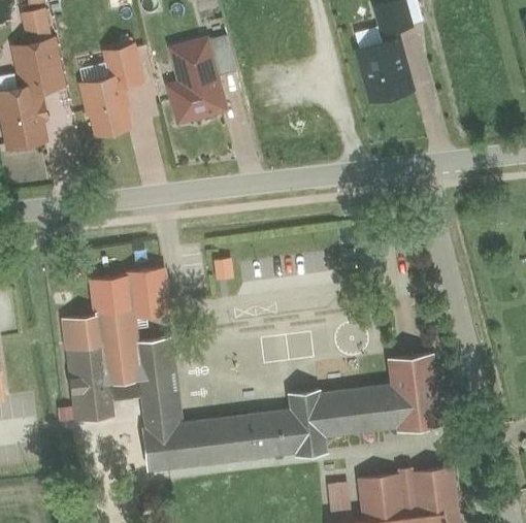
[(391,0),(371,5),(380,35),(414,26),(406,0),(391,0)]
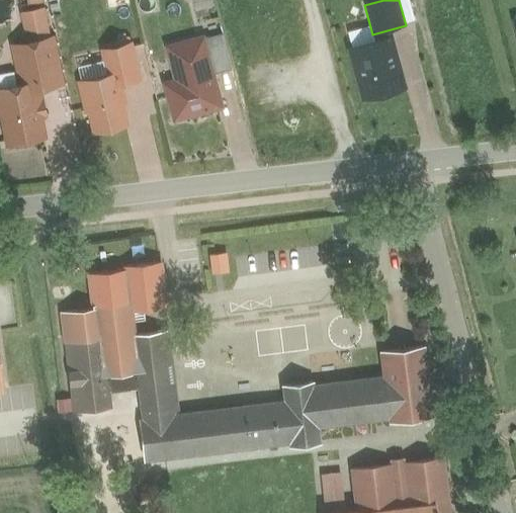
[(225,110),(204,34),(164,46),(174,82),(163,85),(174,124),(225,110)]
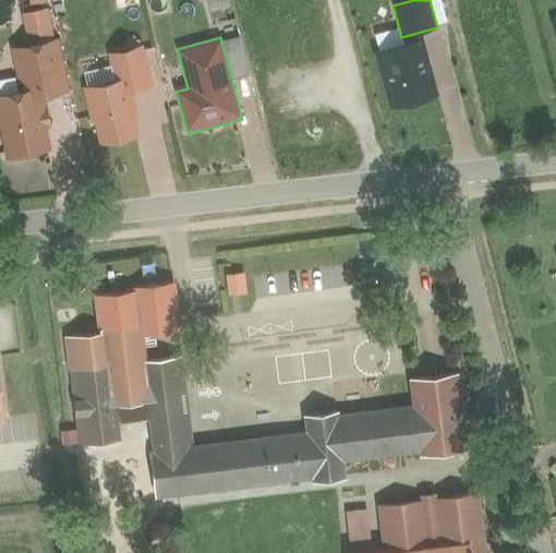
[(69,91),(58,39),(10,50),(19,94),(0,97),(0,99),(13,161),(56,153),(44,96),(69,91)]
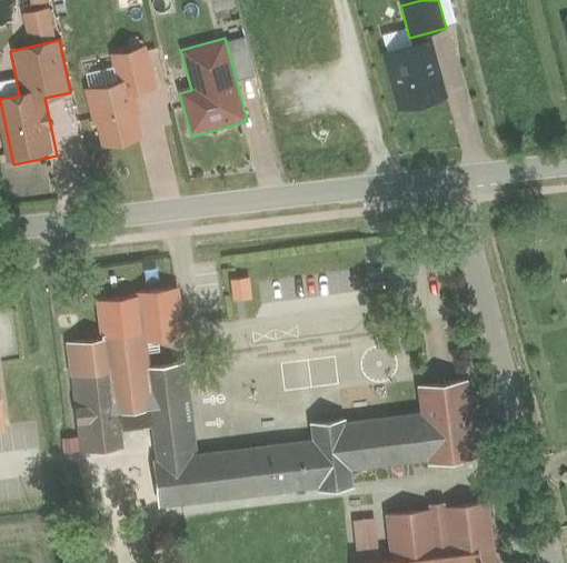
[(448,101),(430,40),(387,52),(405,113),(448,101)]
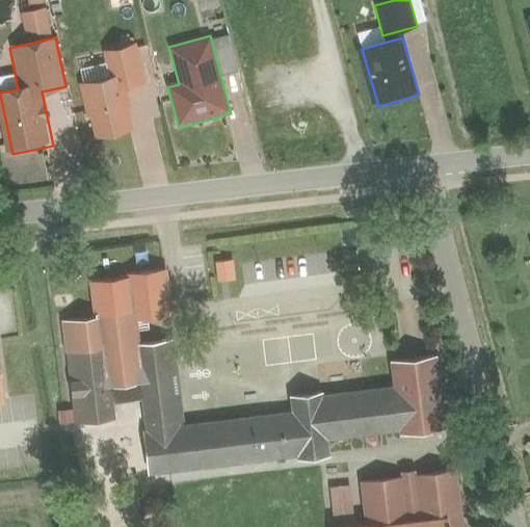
[(148,84),(138,43),(103,51),(109,78),(82,84),(95,138),(131,130),(122,90),(148,84)]
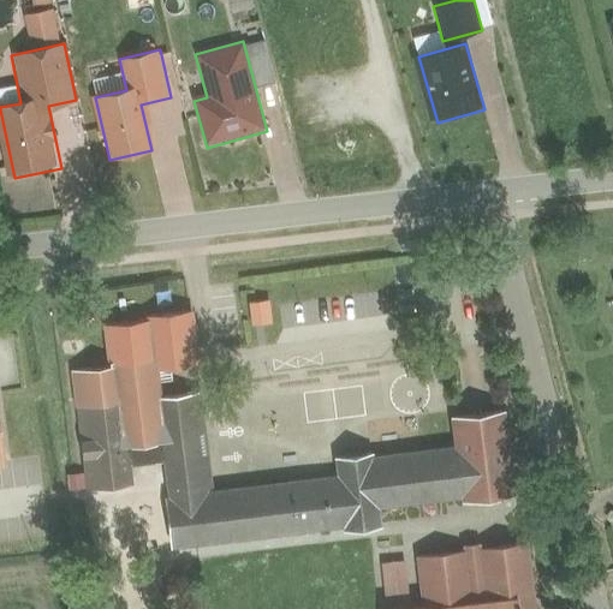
[(153,358),(112,364),(113,369),(123,448),(164,443),(159,401),(153,358)]
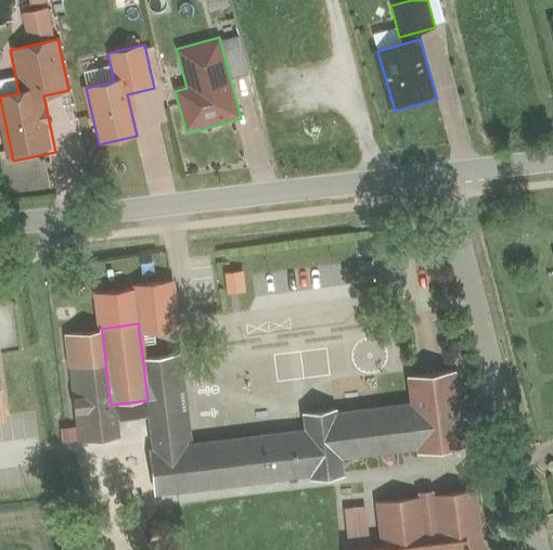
[(67,337),(81,446),(115,442),(111,405),(102,333),(67,337)]
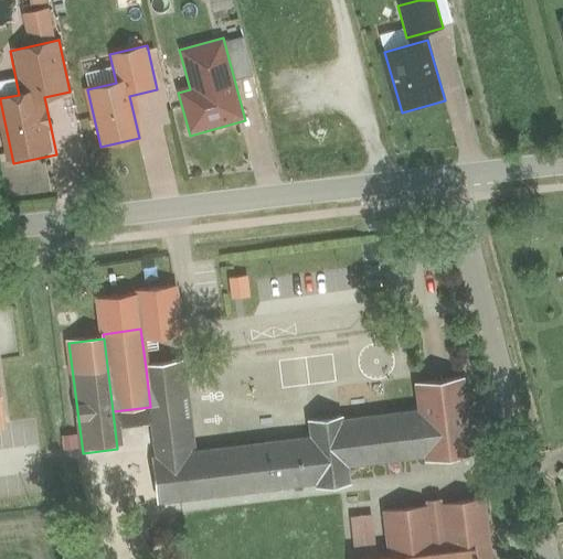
[(234,440),(223,357),(193,361),(204,444),(234,440)]
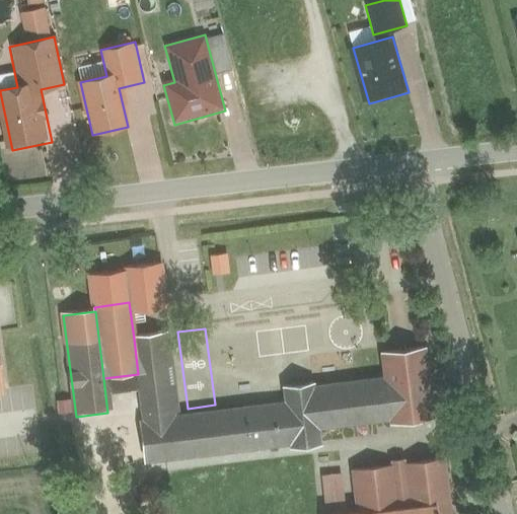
[(169,334),(134,339),(138,374),(144,420),(180,415),(169,334)]
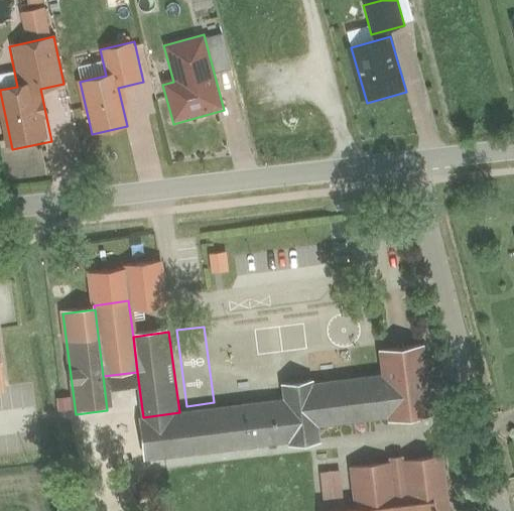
[(431,417),(422,346),(377,352),(380,377),(385,417),(386,423),(431,417)]
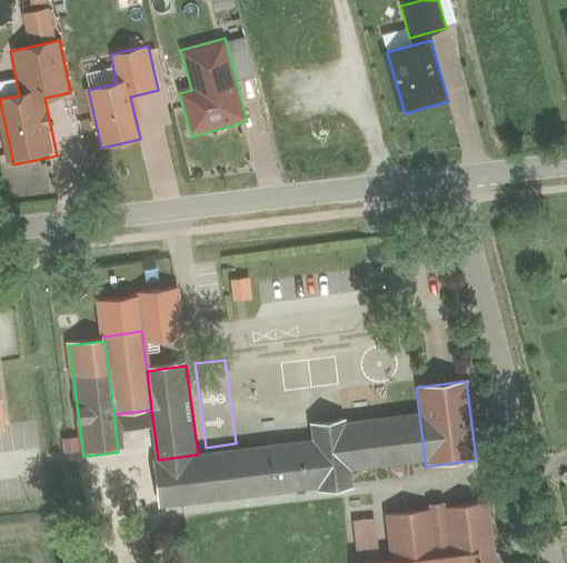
[(425,460),(419,415),(341,425),(342,433),(347,470),(425,460)]
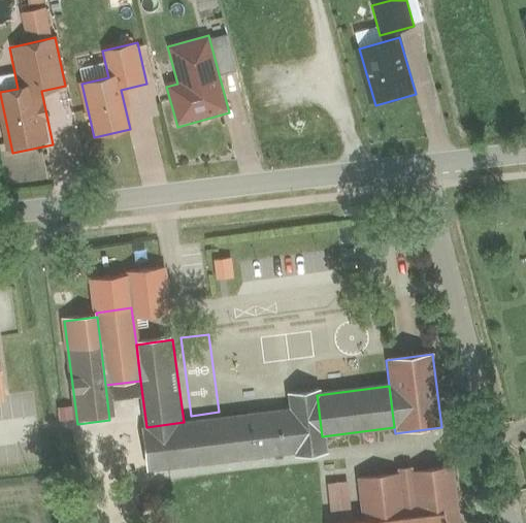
[(146,427),(140,427),(146,474),(324,451),(322,436),(318,402),(317,395),(317,391),(286,395),(287,409),(184,422),(146,427)]
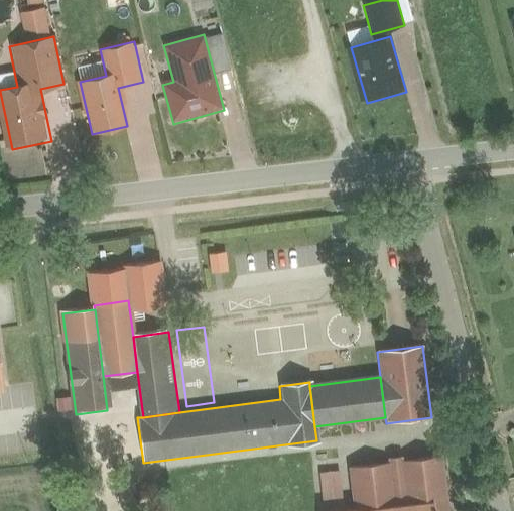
[(442,458),(351,470),(356,510),(364,510),(447,499),(442,458)]
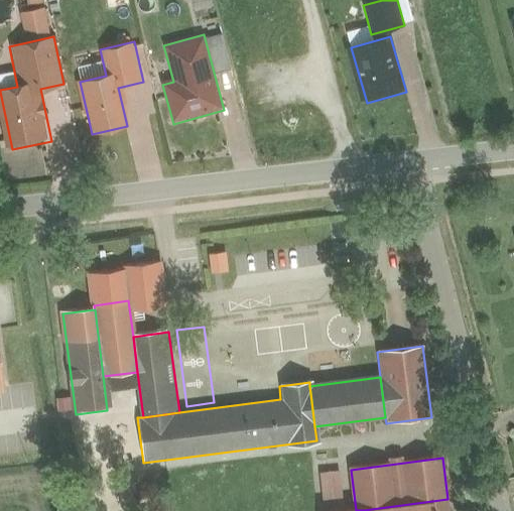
[(338,475),(322,477),(326,510),(343,510),(338,475)]
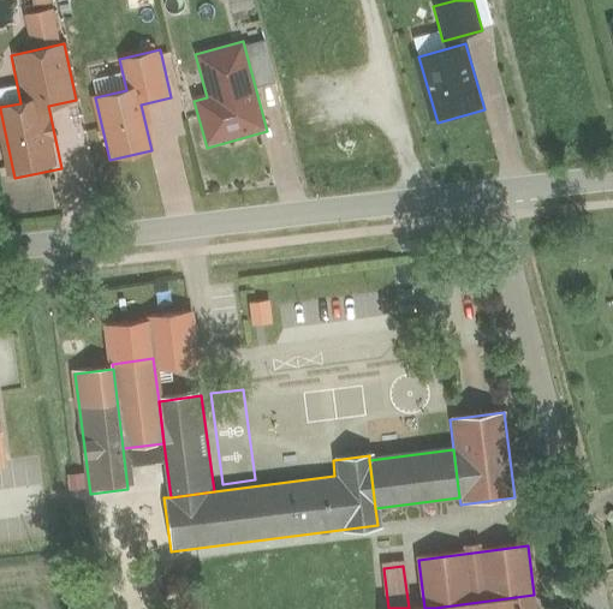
[(535,608),(534,595),(434,608),(535,608)]
